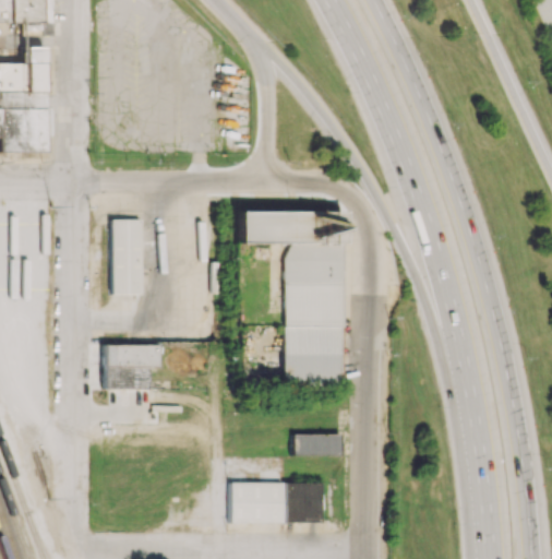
[(0,0),(0,151),(48,151),(47,46),(24,46),(25,62),(0,62),(0,21),(48,21),(47,0),(38,0),(28,0),(27,0),(0,0)]
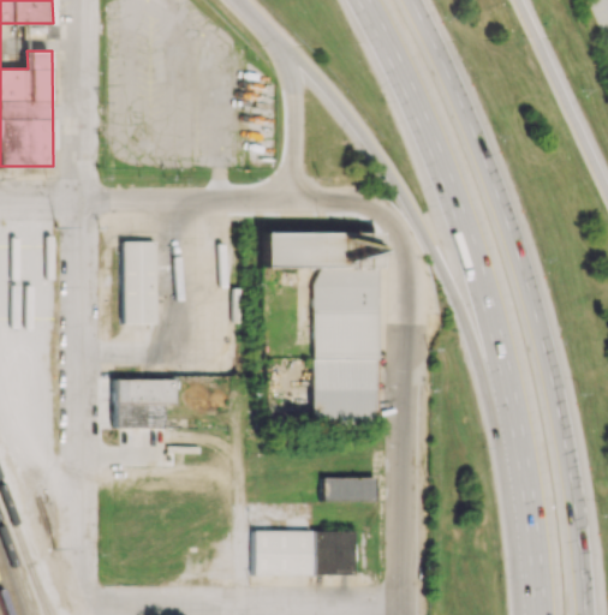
[(379,233),(264,232),(264,267),(314,267),(314,425),(377,427),(379,233)]
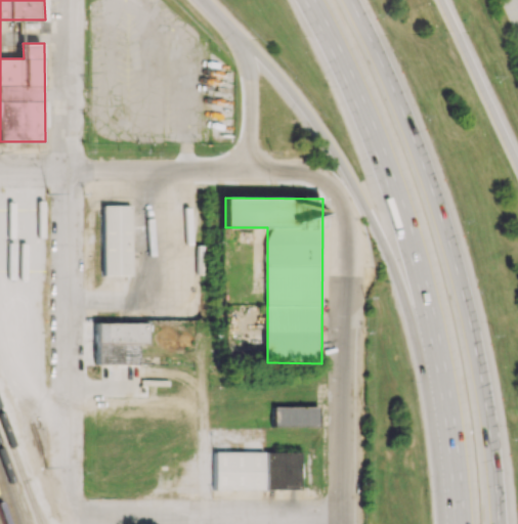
[(135,205),(106,206),(108,274),(135,274),(135,205)]
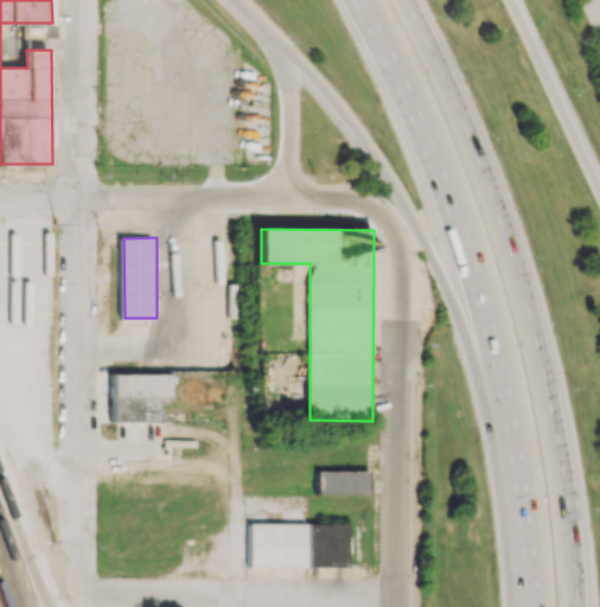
[(177,374),(116,374),(116,421),(165,422),(165,398),(176,398),(177,374)]
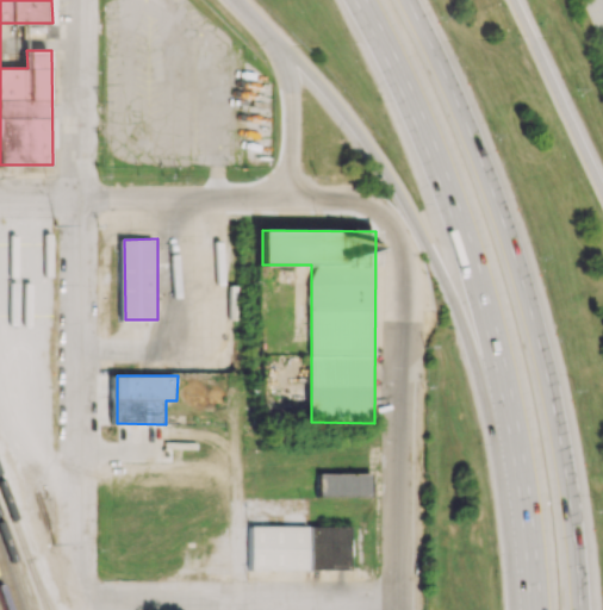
[(374,474),(323,473),(323,496),(373,497),(374,474)]
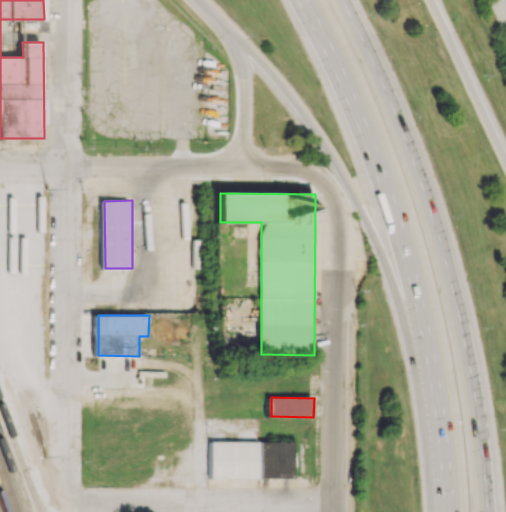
[(298,478),(298,440),(213,441),(214,479),(298,478)]
